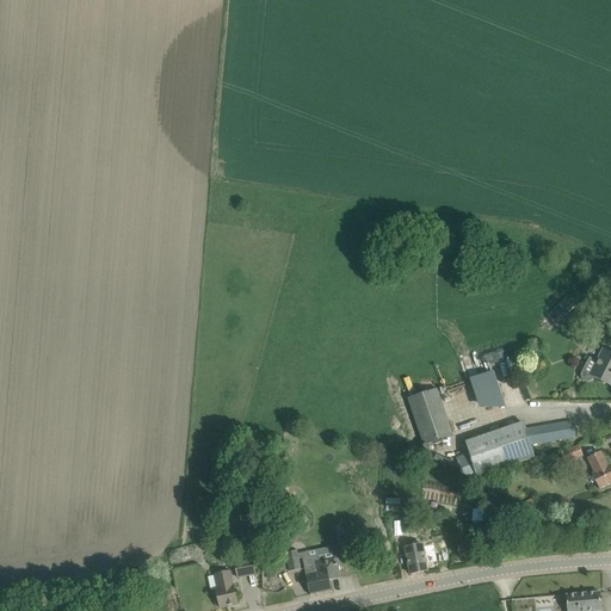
[(567,297),(550,313),(559,322),(575,306),(567,297)]
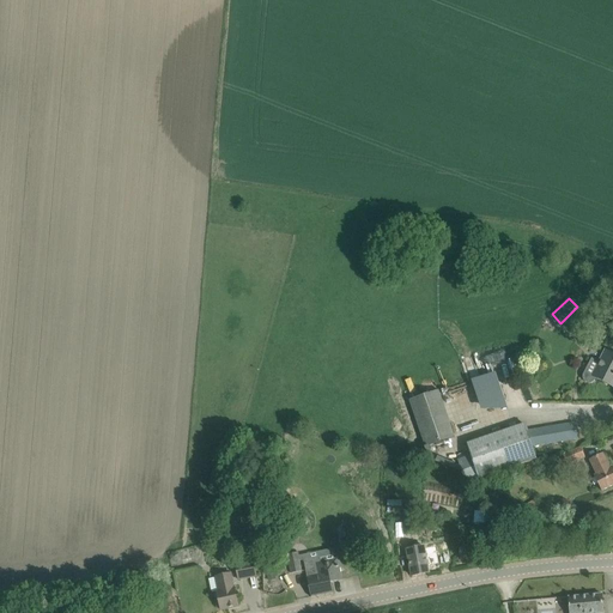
[(595,381),(596,378),(612,387),(612,386),(612,353),(606,351),(600,363),(592,359),(584,374),(583,376),(583,377),(584,380),(586,381),(587,382),(589,383),(592,383),(593,382),(595,381)]
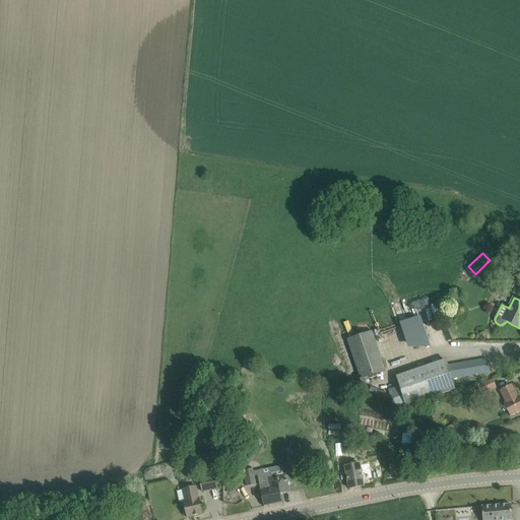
[(384,370),(371,330),(345,338),(360,378),(384,370)]
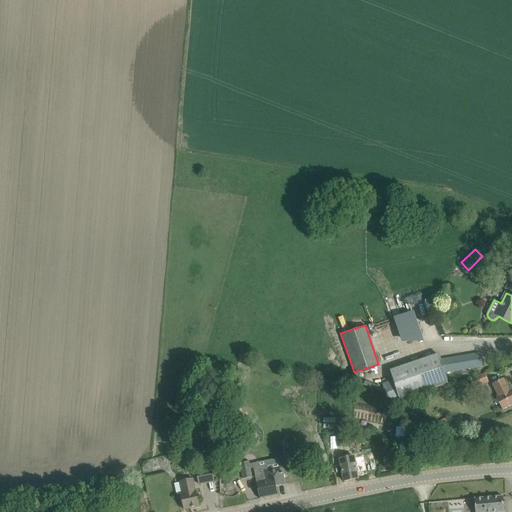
[(389,371),(391,377),(385,379),(389,392),(395,390),(398,400),(448,383),(445,373),(482,367),(480,354),(440,360),(438,354),(389,371)]
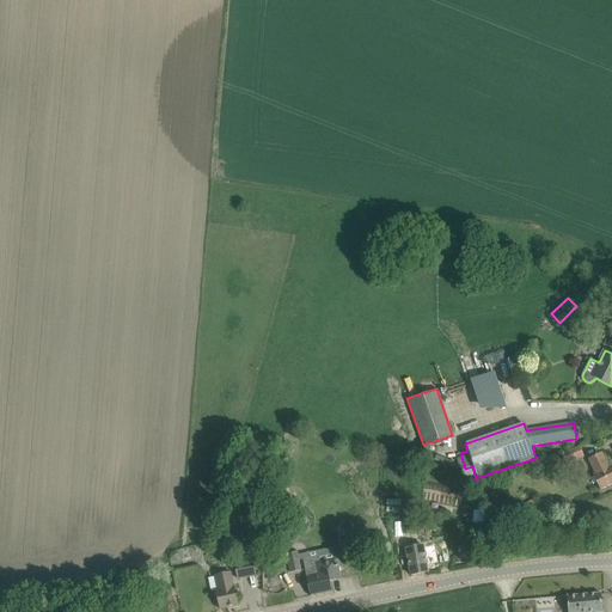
[(580,446),(563,453),(567,464),(585,457),(580,446)]
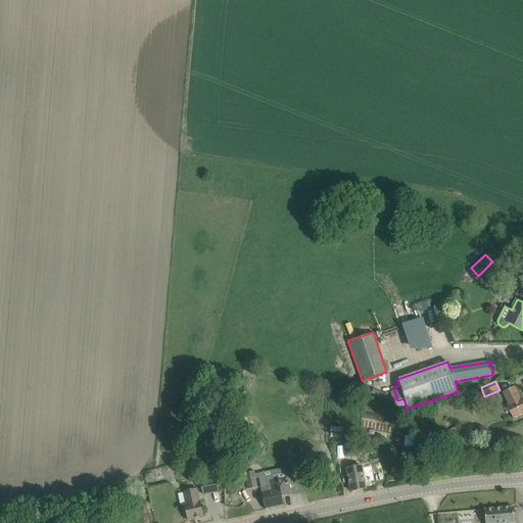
[(503,392),(509,405),(507,406),(514,419),(522,414),(522,398),(522,397),(521,398),(515,387),(503,392)]
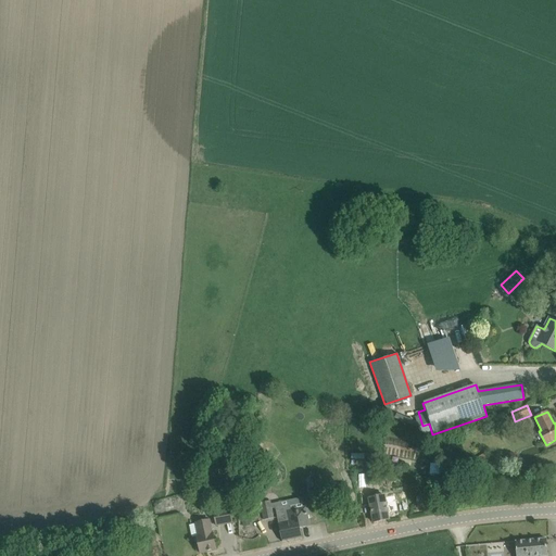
[(251,457),(253,446),(252,445),(254,437),(248,436),(242,455),(251,457)]
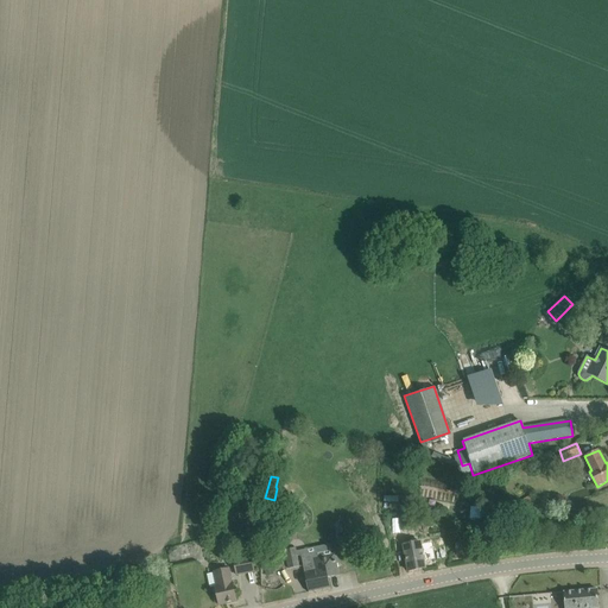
[(525,510),(536,504),(530,494),(523,498),(524,499),(520,501),(525,510)]
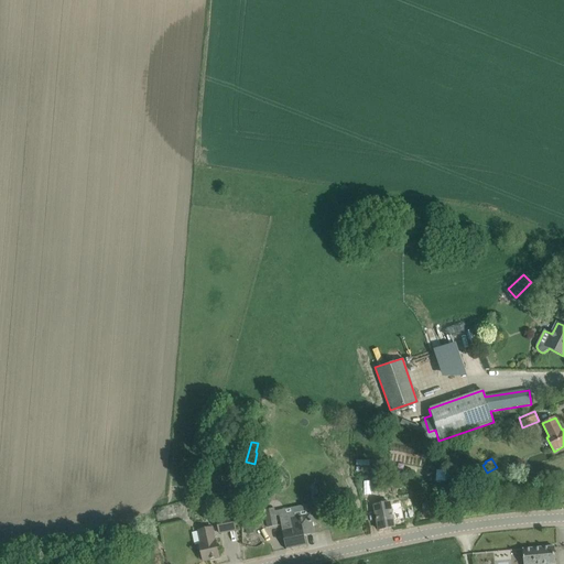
[(371,478),(371,480),(371,491),(380,490),(380,478),(371,478)]
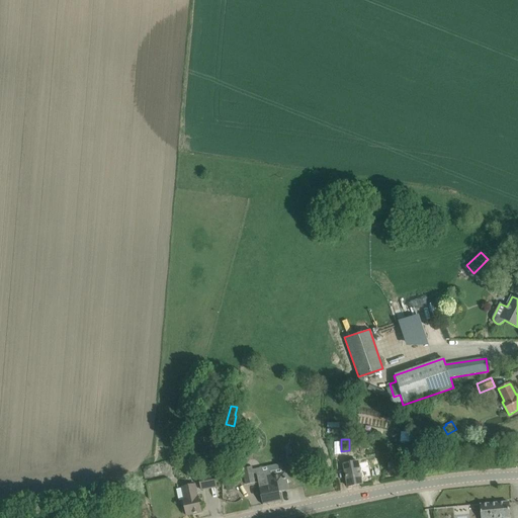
[(221,456),(220,444),(209,445),(210,456),(221,456)]
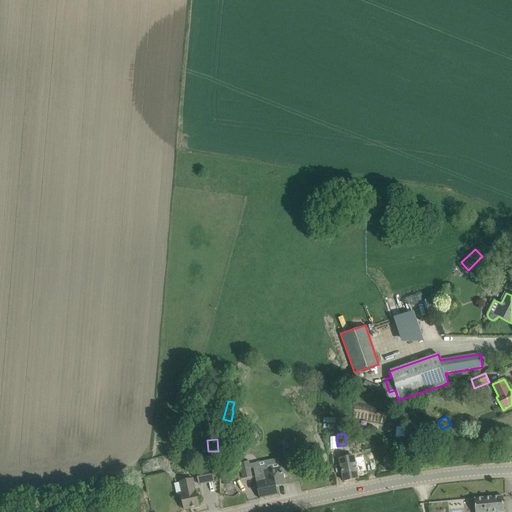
[(354,457),(340,459),(344,481),(359,478),(354,457)]
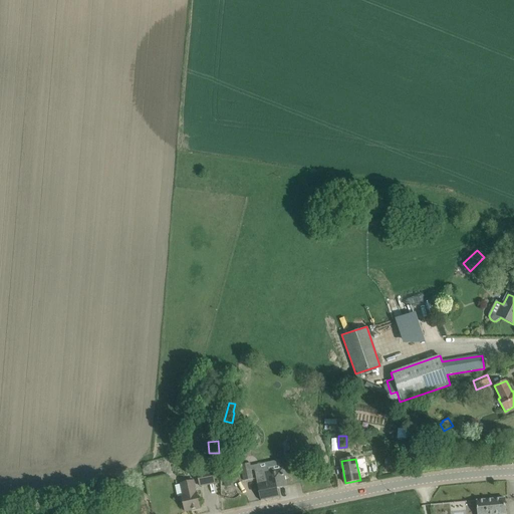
[(149,471),(151,469),(151,465),(148,463),(145,463),(143,466),(143,469),(146,471),(149,471)]
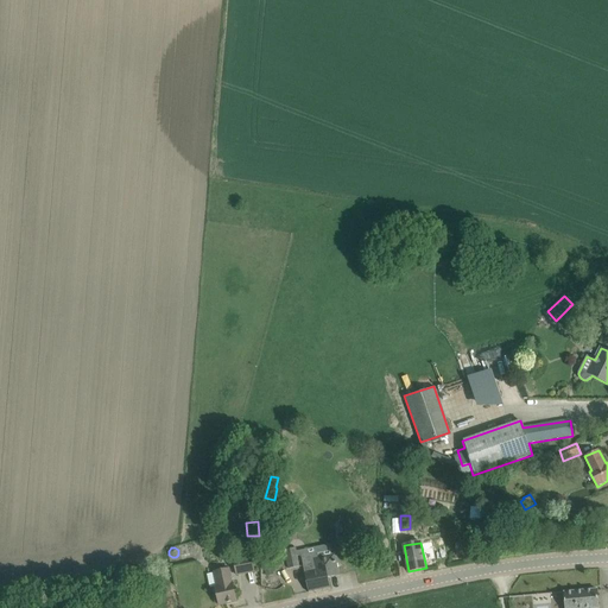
[(301,550),(285,552),(286,557),(289,569),(299,567),(297,555),(302,553),(301,550)]
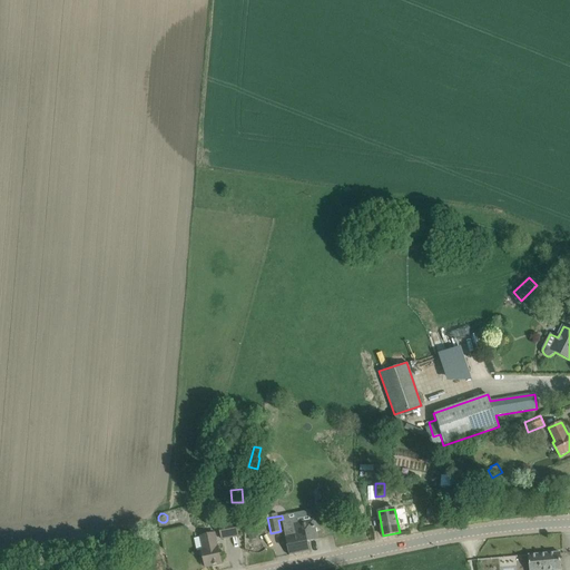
[(282,521),(286,537),(290,556),(310,551),(308,542),(310,541),(308,541),(307,539),(315,538),(316,536),(313,519),(296,523),(295,520),(293,519),(282,521)]
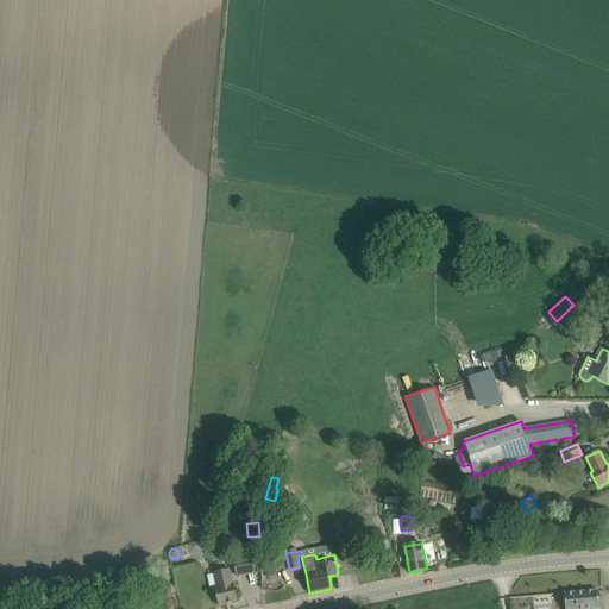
[(256,572),(252,557),(234,560),(238,576),(256,572)]
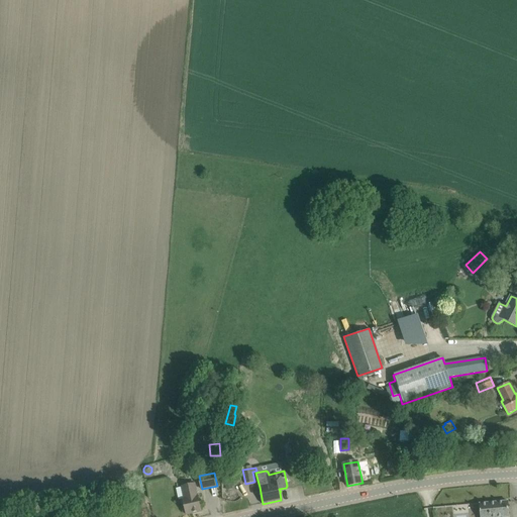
[(201,511),(200,507),(195,484),(186,487),(182,487),(185,499),(184,499),(187,515),(201,511)]
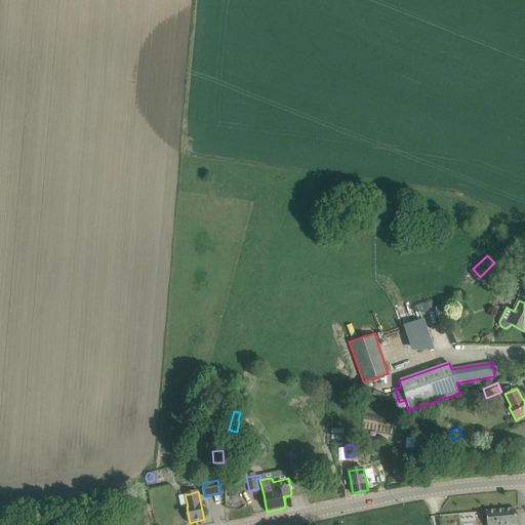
[(487,512),(488,524),(517,524),(516,509),(506,510),(506,509),(505,509),(505,510),(487,512)]
